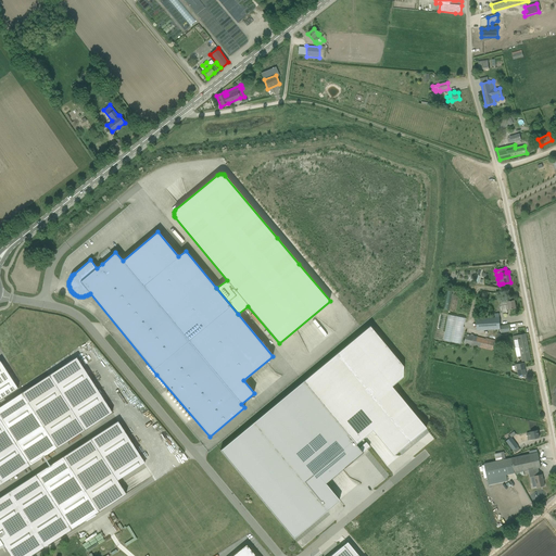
[(508,310),(516,308),(515,301),(509,302),(508,299),(500,300),(501,305),(502,313),(507,313),(506,311),(508,310)]
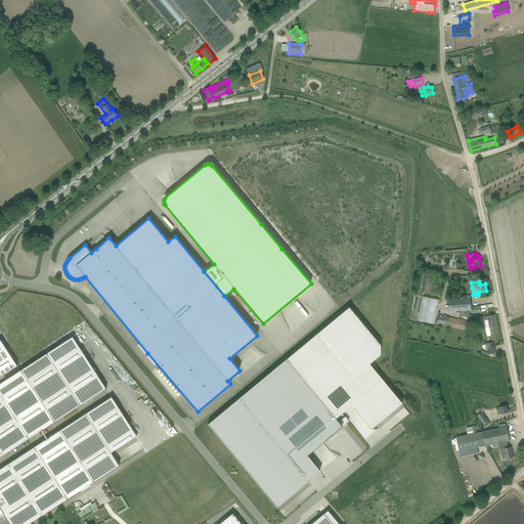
[(435,323),(439,299),(413,295),(409,319),(435,323)]
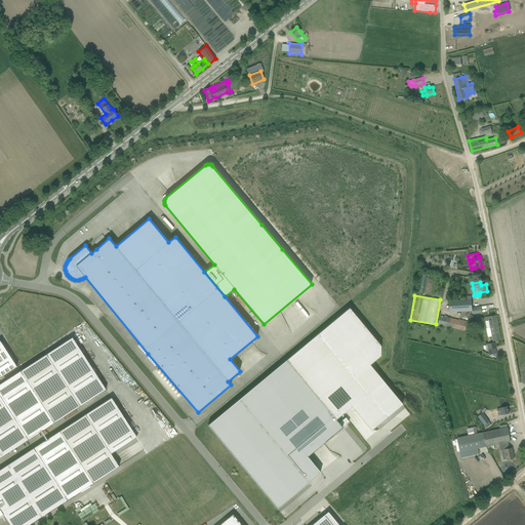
[(450,300),(450,312),(473,311),(472,299),(450,300)]
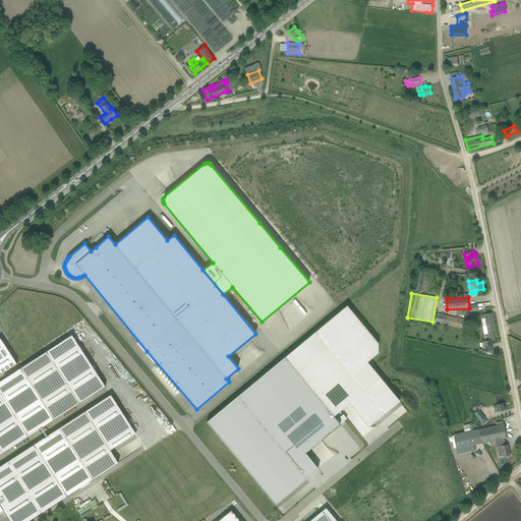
[(469,305),(470,312),(478,310),(477,304),(469,305)]
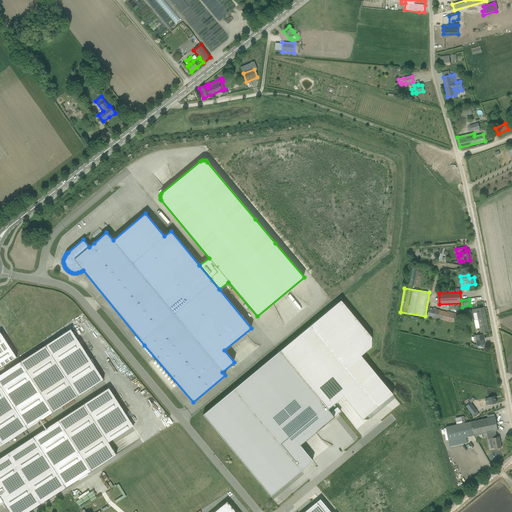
[(279,351),(203,414),(270,496),(312,461),(313,461),(300,445),(315,432),(317,431),(317,430),(324,425),(334,417),(328,409),(325,406),(339,394),(357,416),(386,391),(356,355),(365,347),(366,338),(337,303),(279,351)]
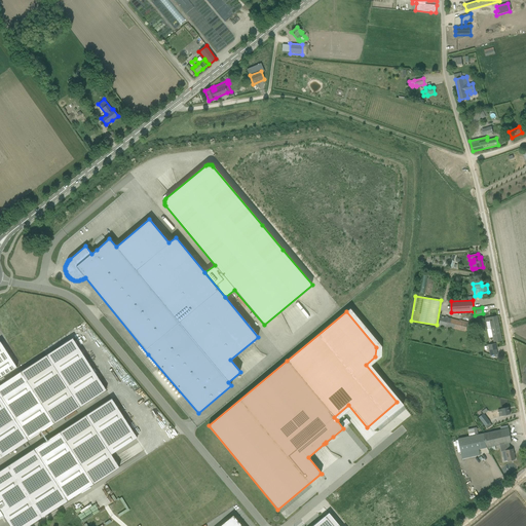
[(466,332),(466,331),(468,323),(459,321),(448,317),(445,316),(441,315),(439,327),(444,328),(444,326),(446,327),(466,332)]
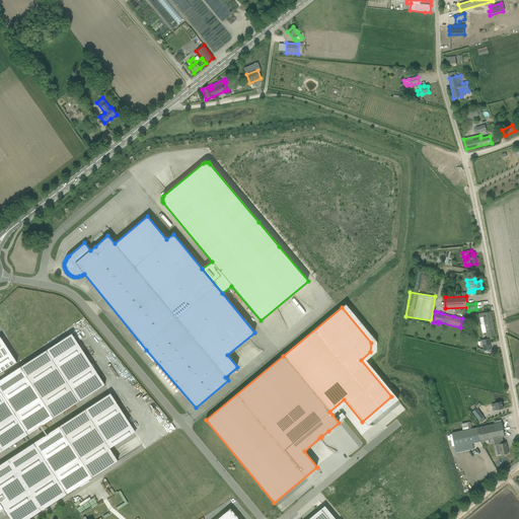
[(485,323),(493,322),(491,312),(478,314),(480,324),(485,323)]
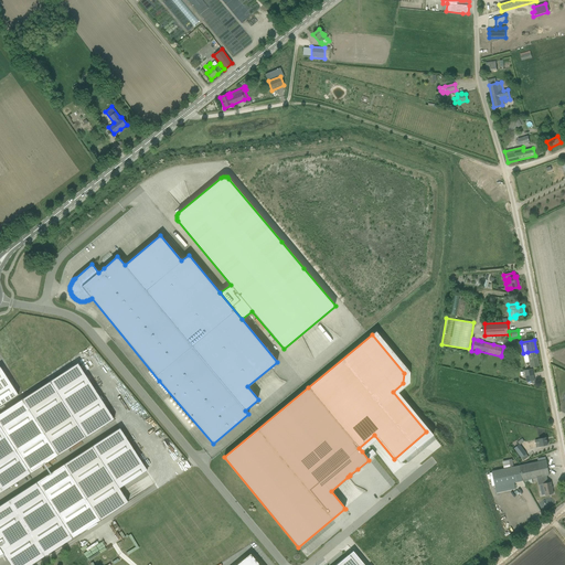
[(528,352),(531,368),(540,365),(536,351),(528,352)]
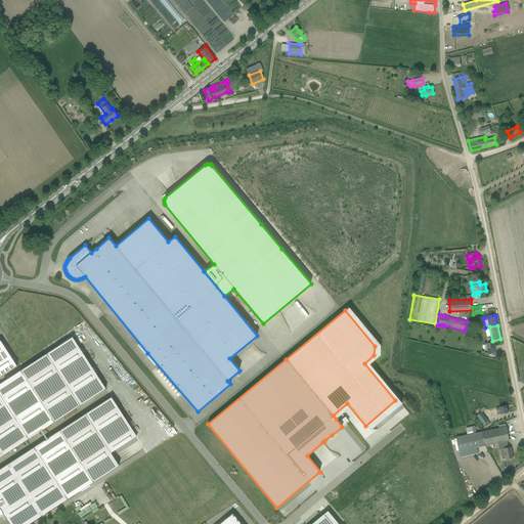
[(0,456),(103,388),(69,336),(0,383),(0,456)]
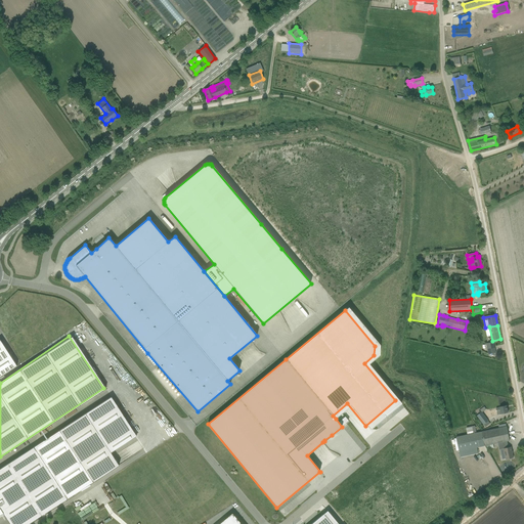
[(0,377),(17,366),(0,340),(0,377)]
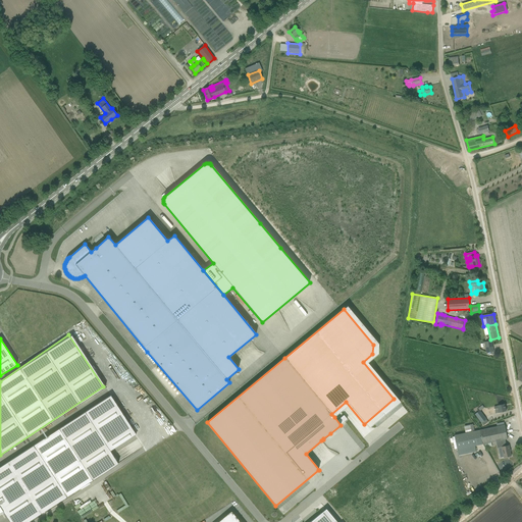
[(487,353),(493,352),(491,342),(485,343),(487,353)]
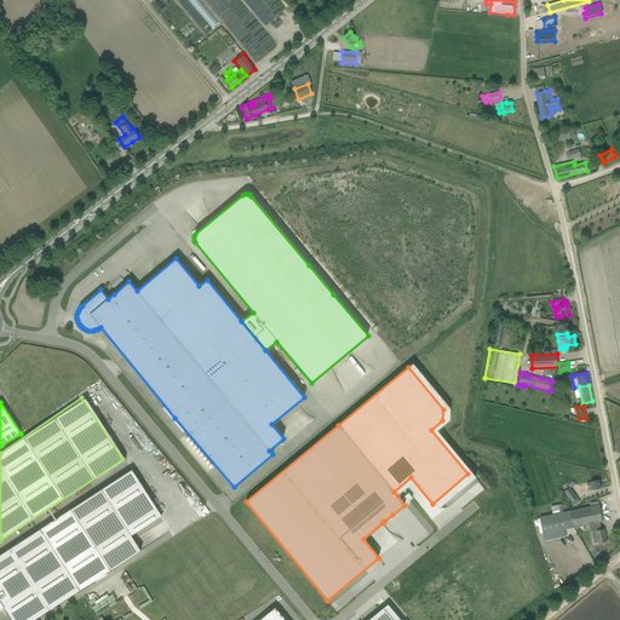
[(0,609),(4,607),(11,619),(33,619),(80,590),(141,551),(130,533),(158,516),(128,468),(99,489),(40,529),(0,555),(0,609)]
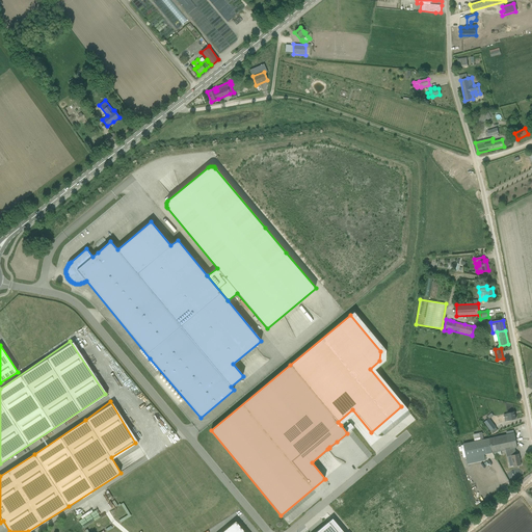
[(505,421),(516,419),(514,411),(504,414),(505,421)]
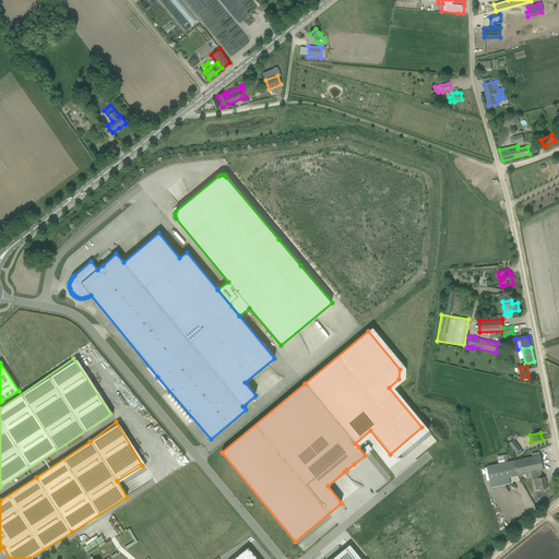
[(521,449),(514,440),(514,439),(509,443),(516,453),(521,449)]
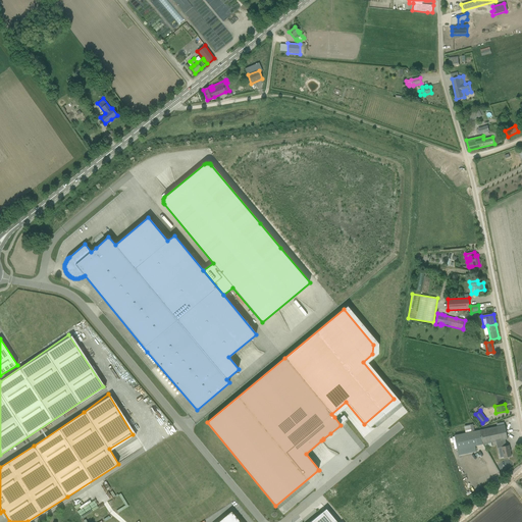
[(475,431),(473,425),(473,424),(470,424),(470,425),(464,426),(465,427),(466,433),(475,431)]
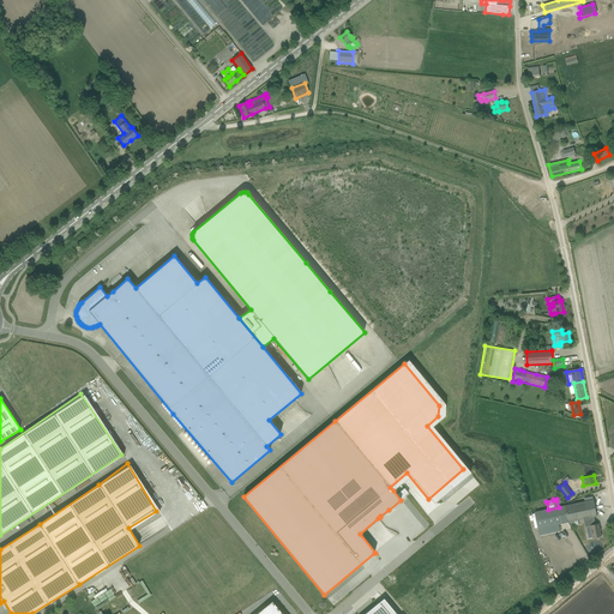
[(559,524),(584,519),(591,517),(595,517),(597,516),(594,500),(588,501),(559,507),(548,510),(535,512),(539,529),(559,524)]
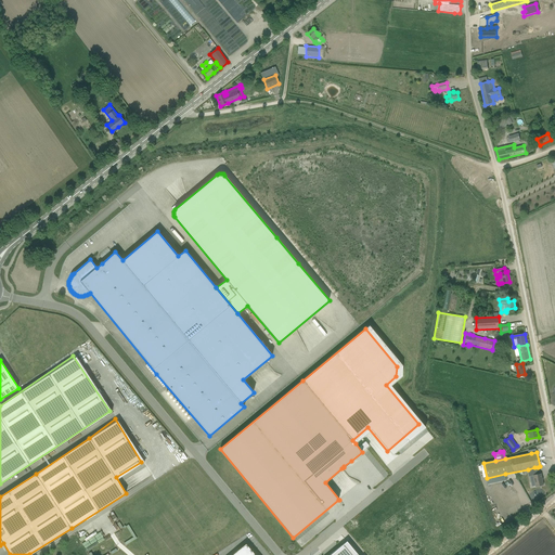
[(530,476),(532,487),(536,486),(536,487),(544,485),(541,474),(539,474),(538,467),(534,467),(528,469),(529,476),(530,476)]
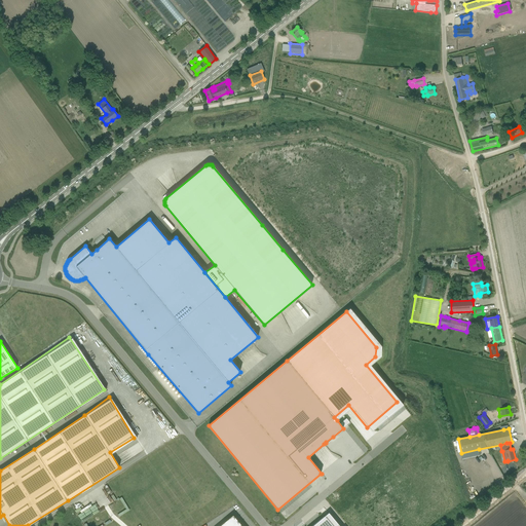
[(339,525),(329,513),(328,513),(338,525),(336,525),(331,525),(324,517),(312,525),(339,525)]
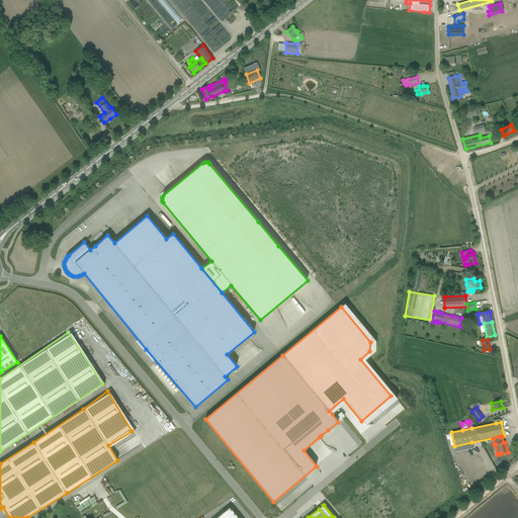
[(238,517),(230,507),(216,517),(238,517)]
